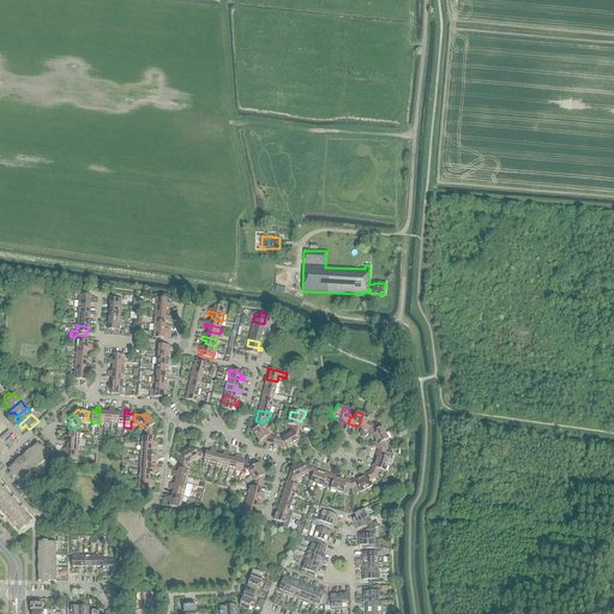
[(361,428),(368,431),(373,425),(367,422),(369,416),(362,414),(359,426),(362,426),(361,428)]
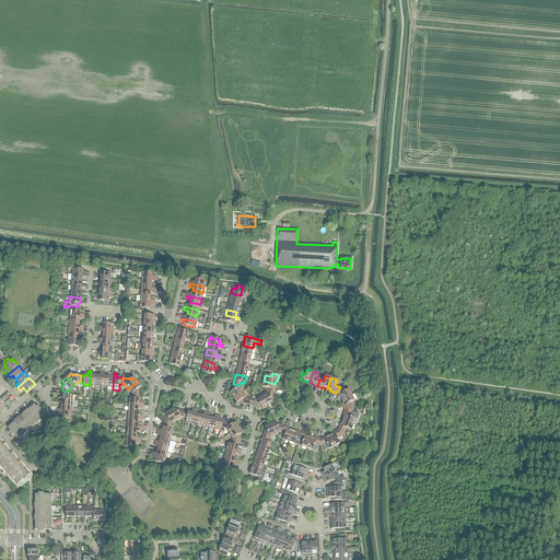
[(273,387),(275,384),(264,381),(263,387),(268,388),(267,392),(273,394),(276,387),(273,387)]
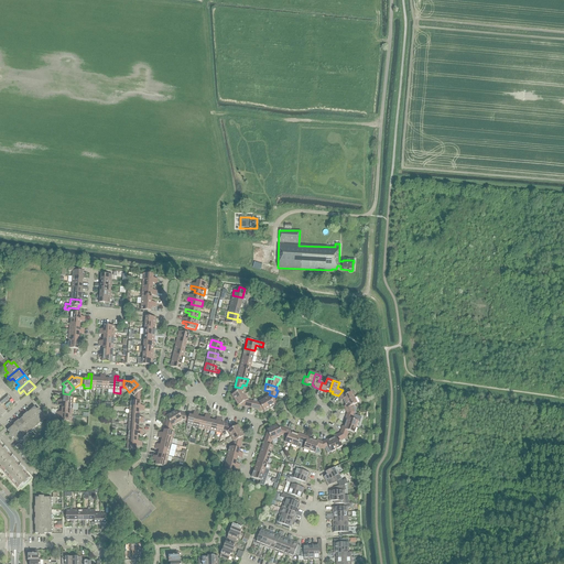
[(138,384),(129,392),(133,397),(133,399),(140,399),(141,393),(139,391),(142,389),(138,384)]
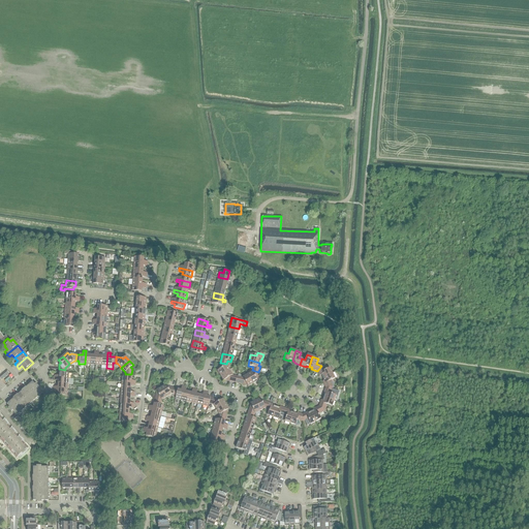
[(217,371),(220,376),(229,370),(226,366),(226,364),(220,363),(219,368),(220,369),(217,371)]
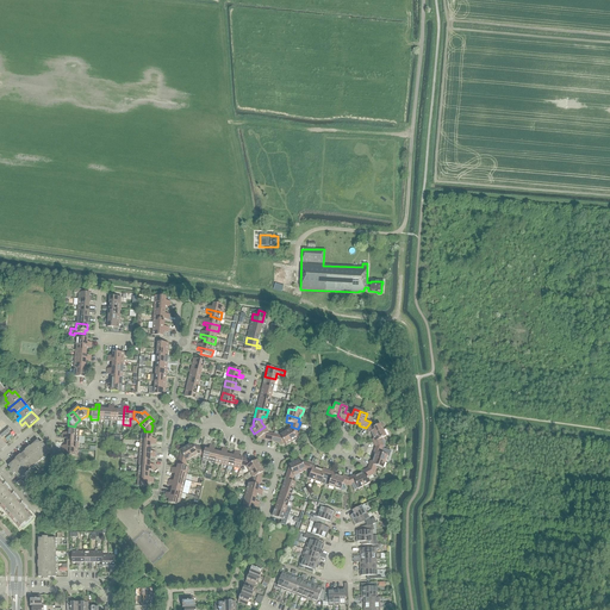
[(371,433),(372,436),(383,430),(380,424),(374,428),(371,422),(366,428),(368,434),(371,433)]
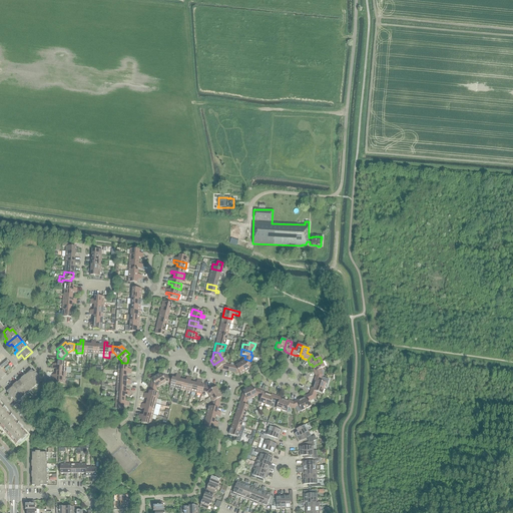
[(220,369),(225,371),(226,365),(225,364),(222,359),(213,365),(216,370),(219,368),(220,369)]
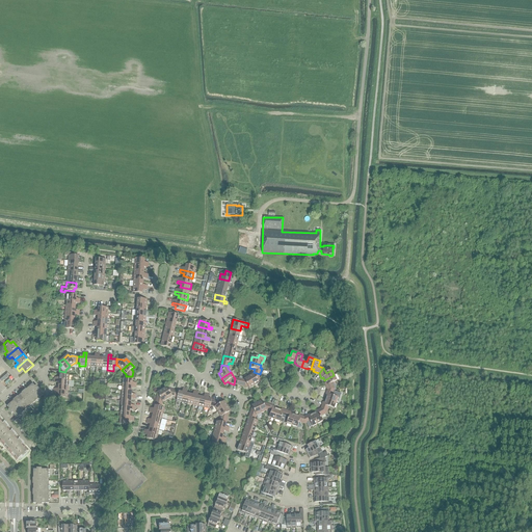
[(254,374),(248,377),(254,387),(259,383),(258,380),(259,379),(260,374),(254,372),(254,374)]
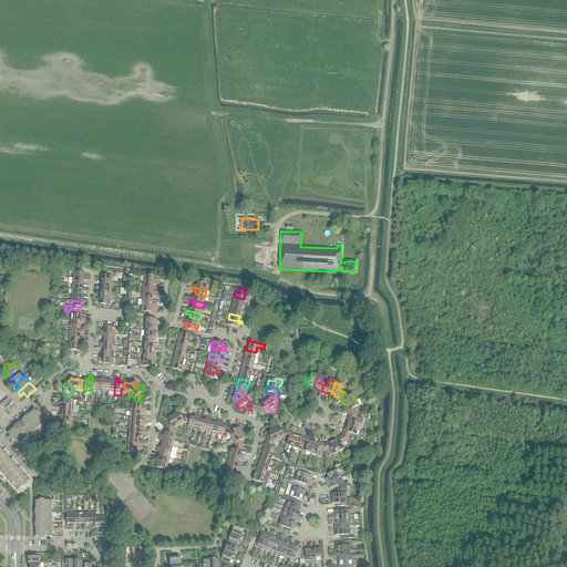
[(356,400),(346,405),(347,408),(346,409),(348,414),(353,414),(356,413),(358,412),(357,410),(354,411),(353,409),(361,404),(359,399),(356,400)]
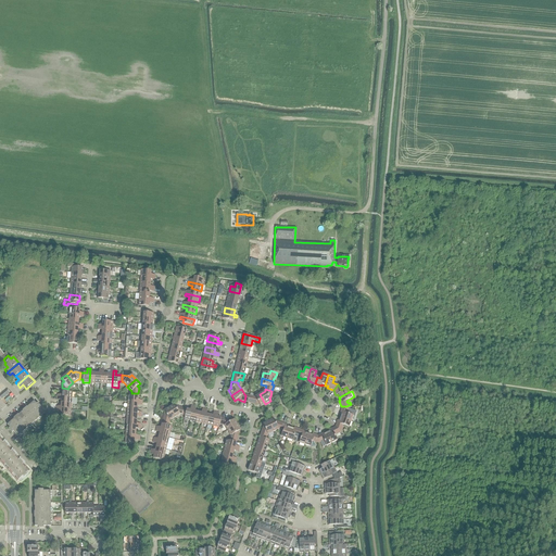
[(261,406),(265,404),(260,394),(254,397),(253,396),(251,403),(256,404),(258,403),(261,406)]
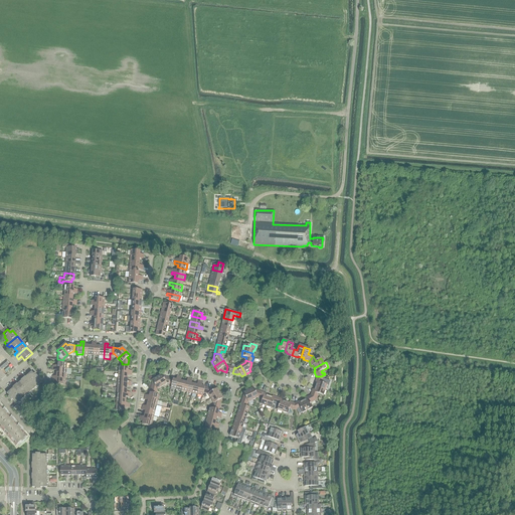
[(41,382),(40,381),(37,378),(38,377),(34,373),(33,374),(31,371),(25,377),(24,377),(20,380),(21,380),(19,382),(28,393),(41,382)]
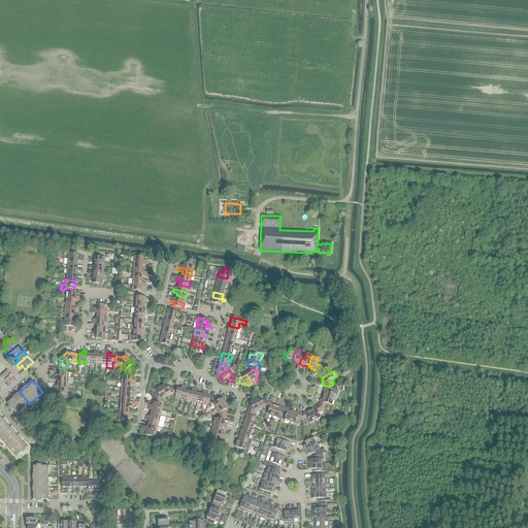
[(165,385),(160,388),(166,396),(171,394),(172,394),(174,388),(169,387),(167,388),(165,385)]
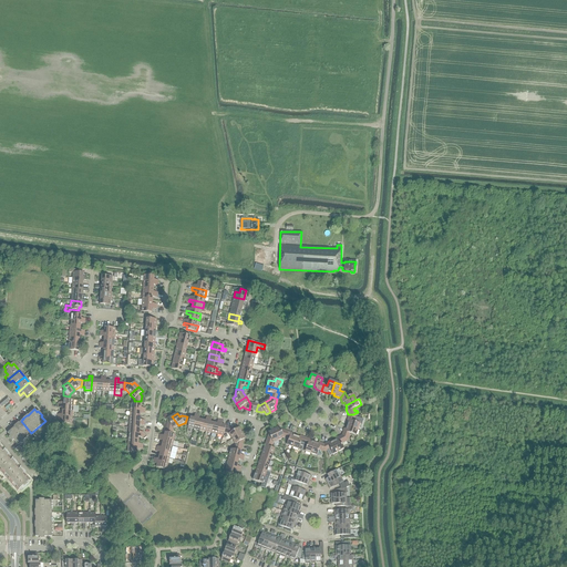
[(194,418),(191,418),(188,424),(187,428),(194,429),(197,414),(195,414),(194,418)]
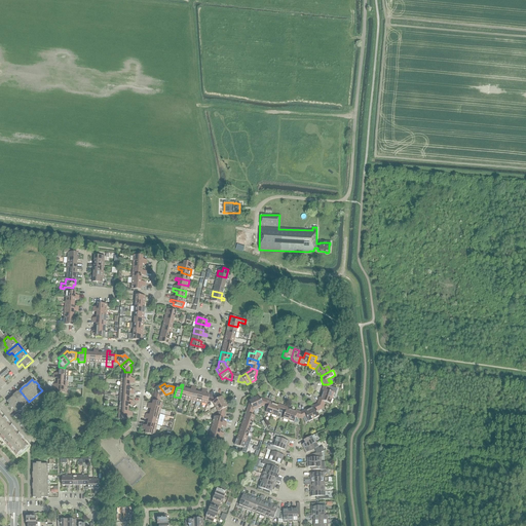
[(67,387),(53,386),(52,389),(57,389),(57,397),(68,397),(68,393),(67,392),(67,387)]
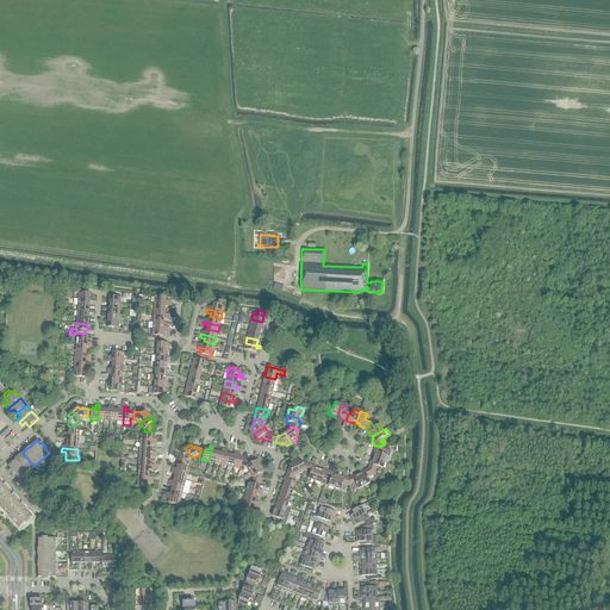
[(186,461),(192,458),(185,448),(180,450),(181,454),(180,455),(179,461),(186,464),(186,461)]
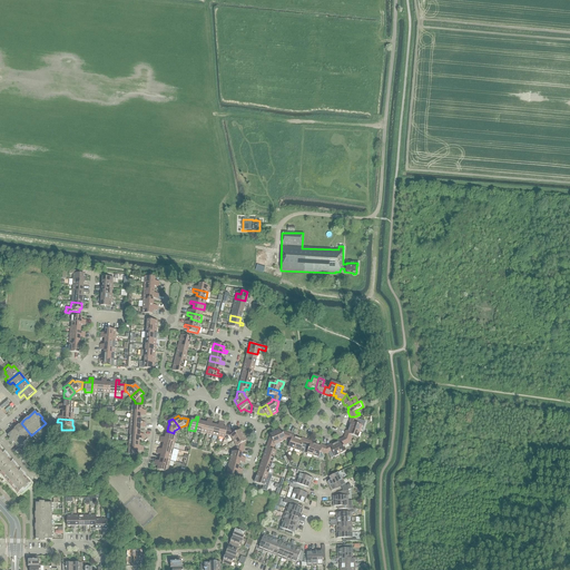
[(200,432),(206,434),(209,420),(207,419),(206,423),(203,422),(200,432)]
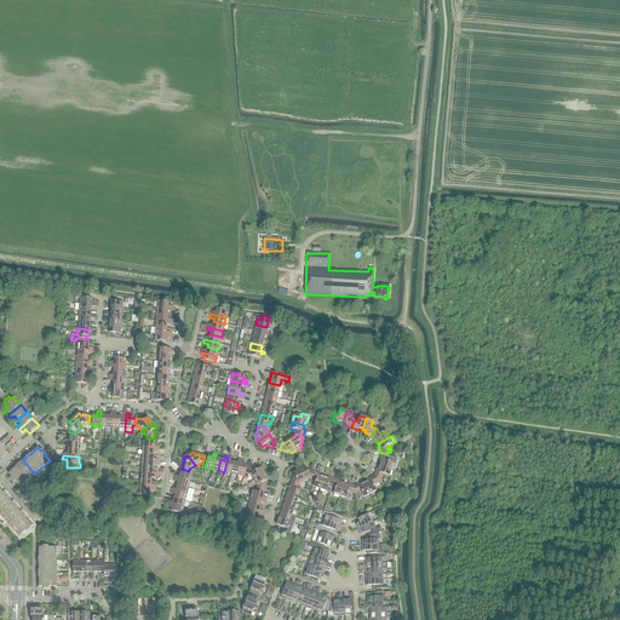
[(380,463),(379,466),(391,470),(394,464),(390,463),(391,460),(391,457),(389,455),(386,455),(382,455),(379,461),(380,463)]
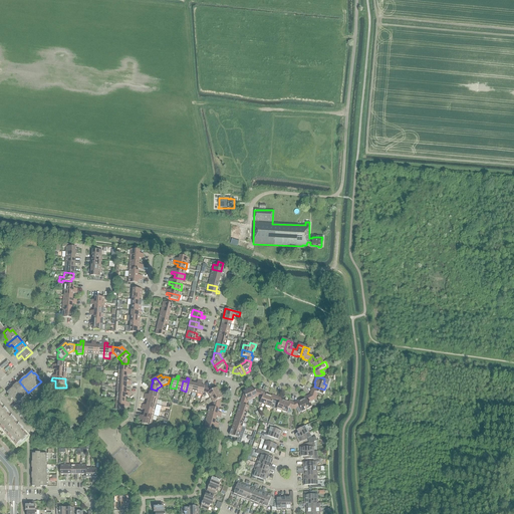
[(191,393),(197,394),(200,380),(198,380),(197,384),(194,383),(191,393)]
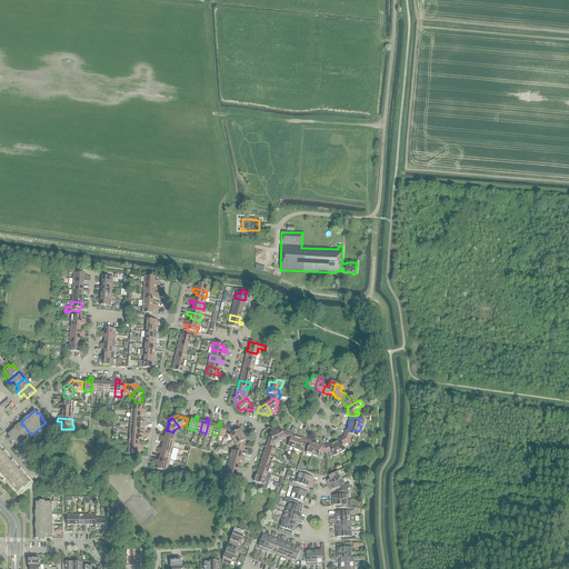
[(18,447),(31,435),(21,422),(19,425),(18,425),(13,428),(15,429),(7,435),(10,438),(9,439),(12,442),(13,441),(18,447)]
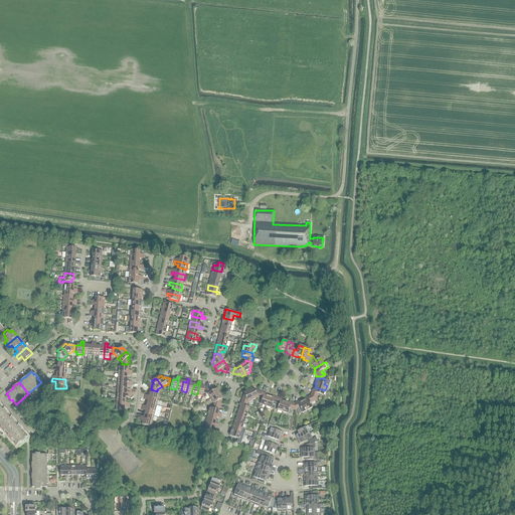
[(207,394),(210,399),(219,393),(216,388),(213,390),(212,389),(207,387),(206,393),(207,394)]
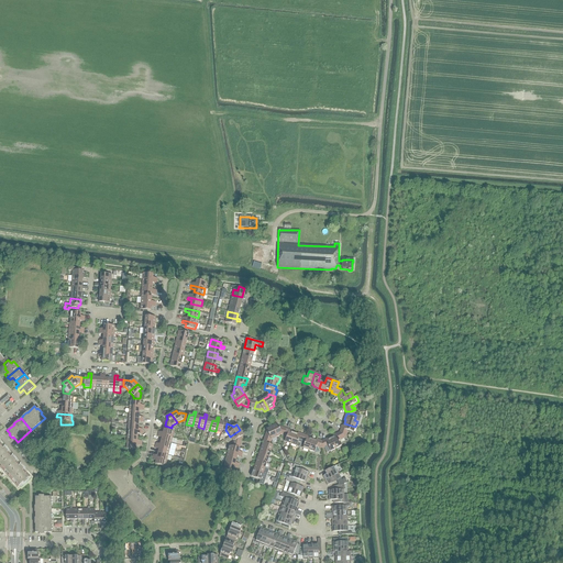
[(353,432),(355,427),(344,423),(343,426),(342,426),(340,431),(343,434),(345,435),(348,430),(353,432)]
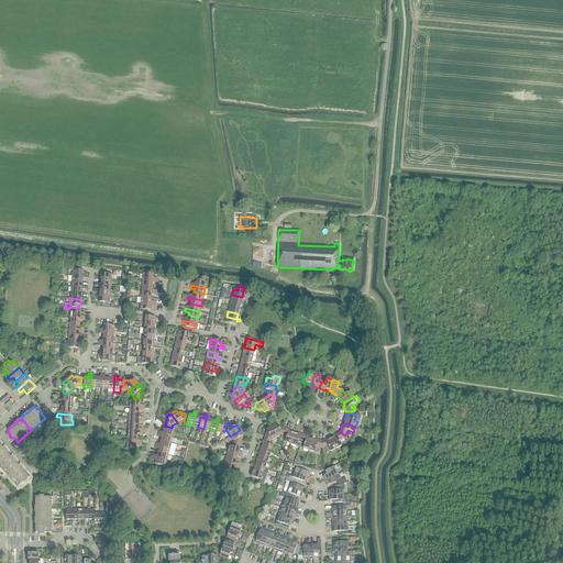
[(277,424),(272,427),(276,438),(282,434),(284,435),(286,429),(280,427),(278,428),(277,424)]
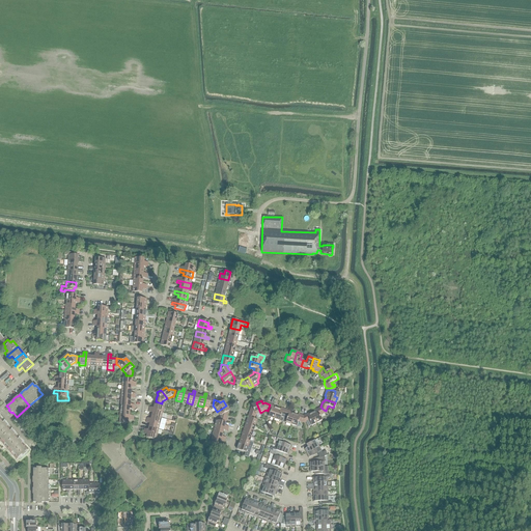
[(260,413),(256,402),(251,406),(252,409),(250,410),(249,414),(255,417),(255,415),(260,413)]
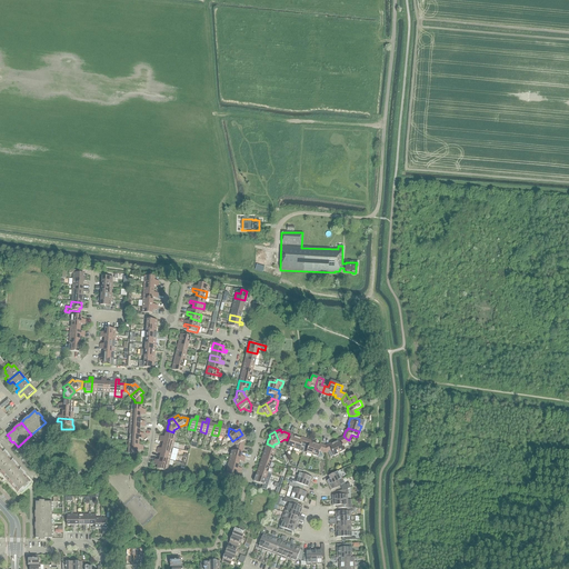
[(293,449),(297,438),(295,437),(295,436),(289,433),(287,440),(290,441),(288,447),(293,449)]
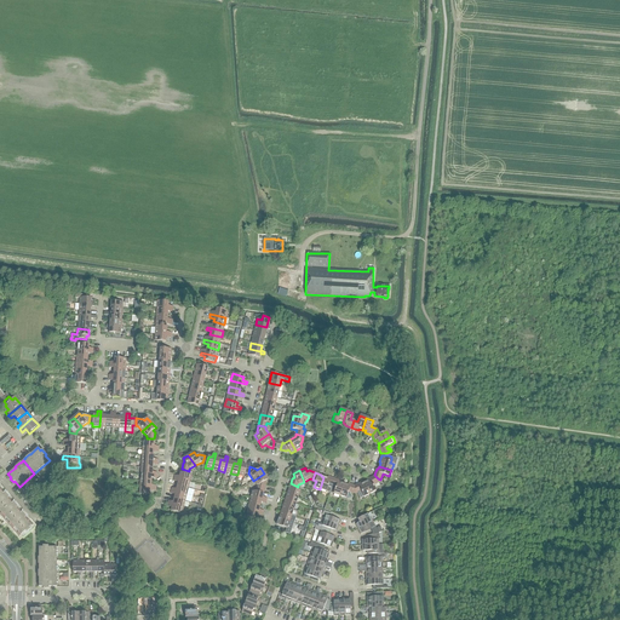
[(268,480),(264,474),(253,481),(257,486),(258,484),(265,486),(265,483),(264,482),(268,480)]
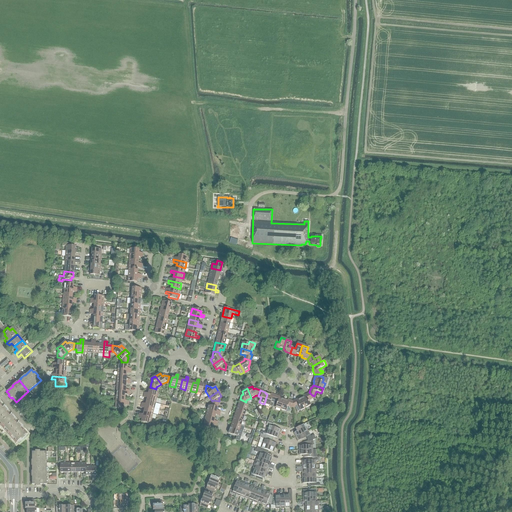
[(274,401),(276,395),(271,394),(270,395),(267,394),(264,404),(269,406),(271,400),(274,401)]
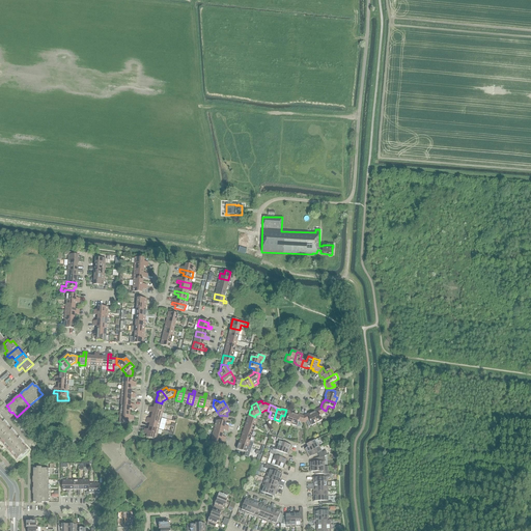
[(319,416),(324,414),(324,413),(323,412),(319,409),(314,411),(314,412),(312,414),(316,423),(322,421),(319,416)]
